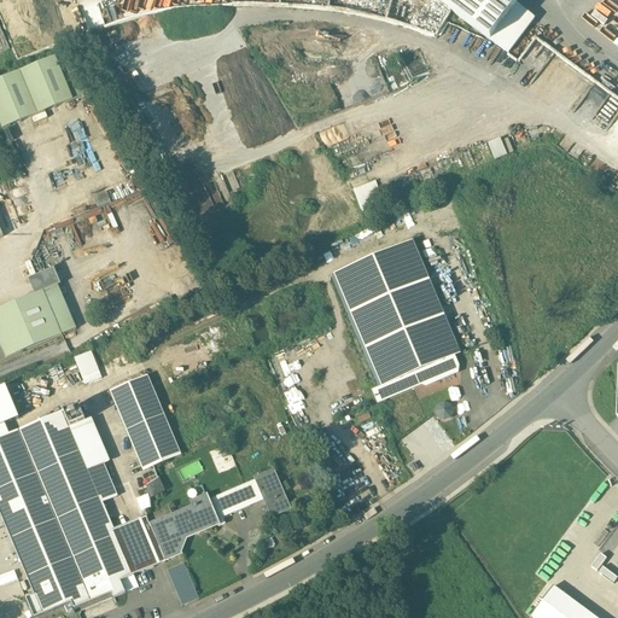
[(517,4),(512,0),(436,0),(489,40),(517,4)]
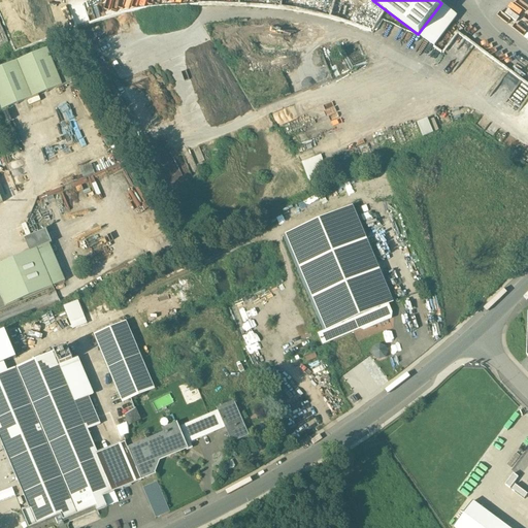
[(47,51),(0,68),(0,106),(1,110),(62,88),(47,51)]
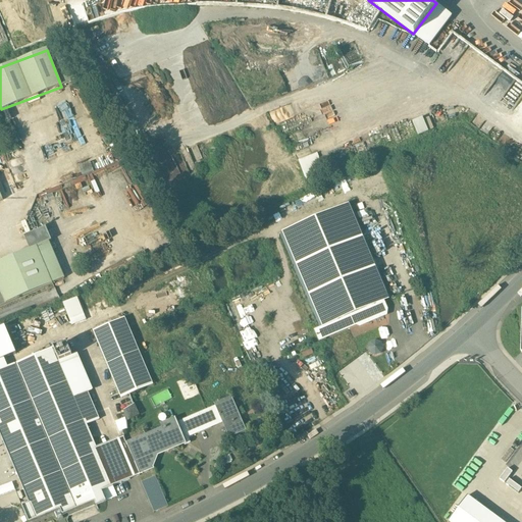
[(435,128),(430,115),(414,122),(419,135),(435,128)]
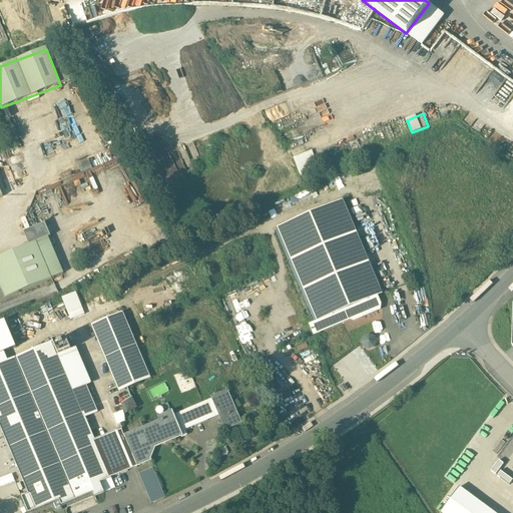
[(346,199),(275,229),(314,322),(308,324),(312,335),(354,317),(356,319),(378,309),(377,295),(384,292),(346,199)]
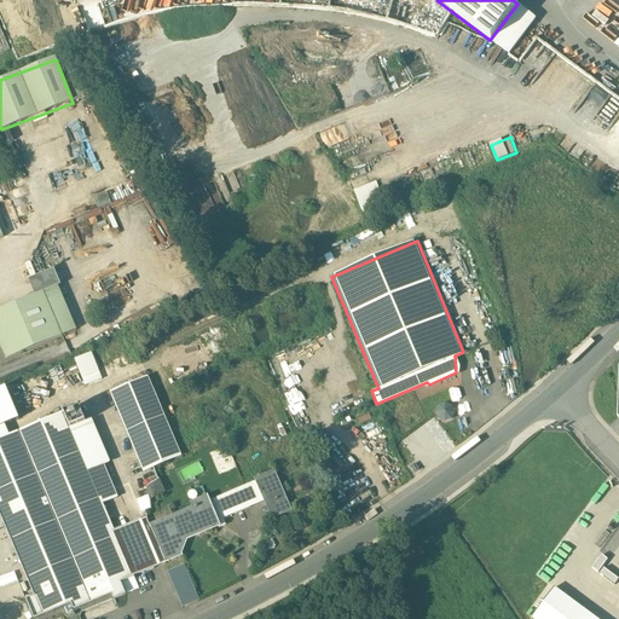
[(28,278),(35,295),(41,291),(46,302),(56,298),(52,288),(61,284),(55,267),(28,278)]
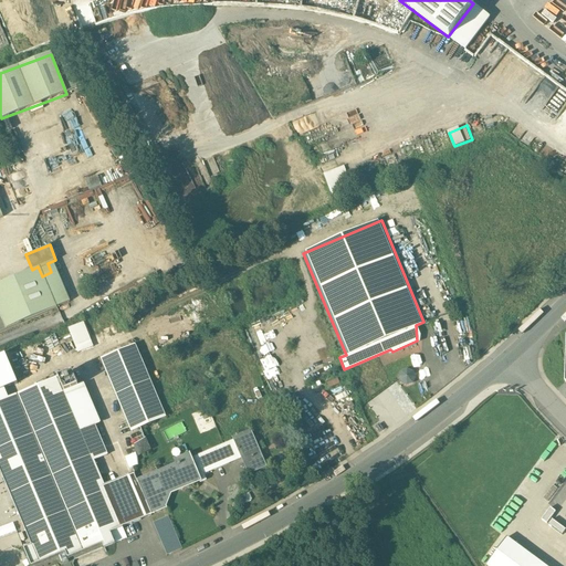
[(0,282),(0,314),(6,327),(56,306),(42,276),(38,266),(32,270),(0,282)]
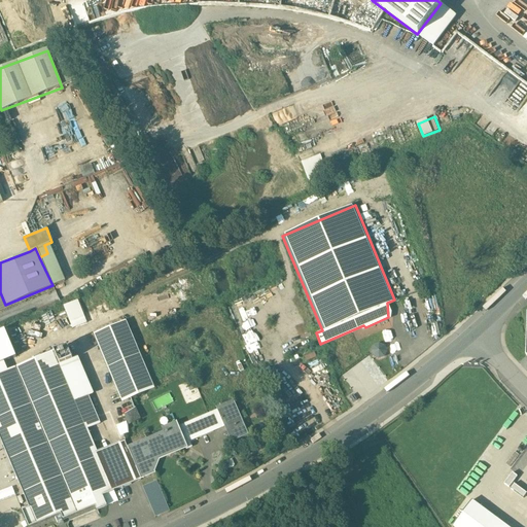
[(77,300),(63,306),(72,328),(85,322),(77,300)]
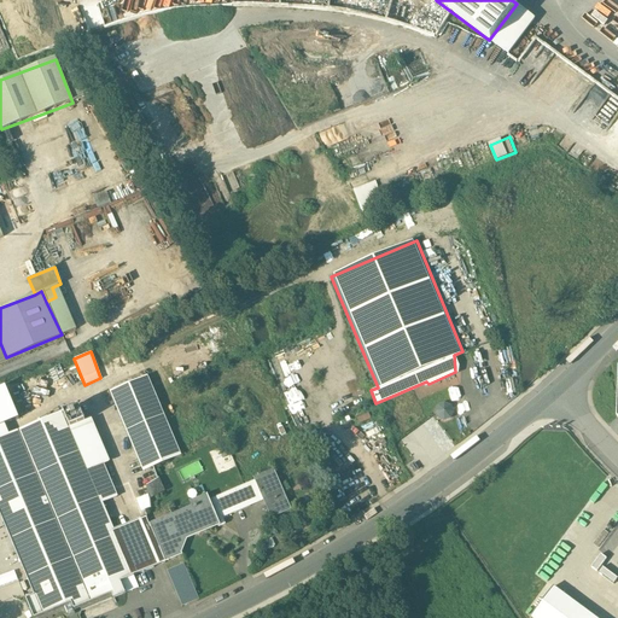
[(147,377),(111,394),(144,470),(180,454),(147,377)]
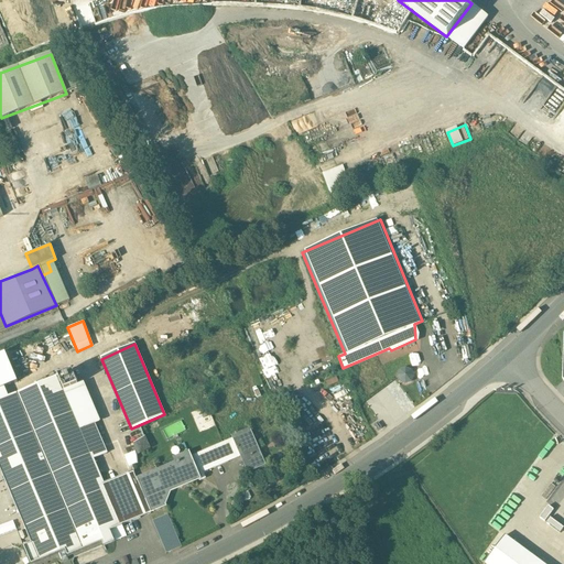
[(0,355),(0,383),(18,377),(8,351),(0,355)]
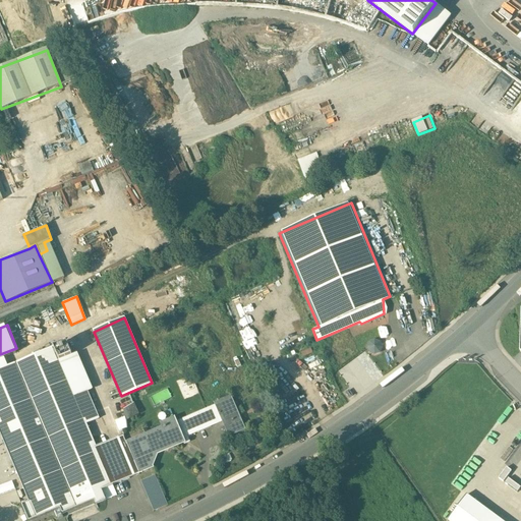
[(380,343),(375,341),(370,342),(367,347),(369,352),(374,354),(380,352),(382,348),(380,343)]
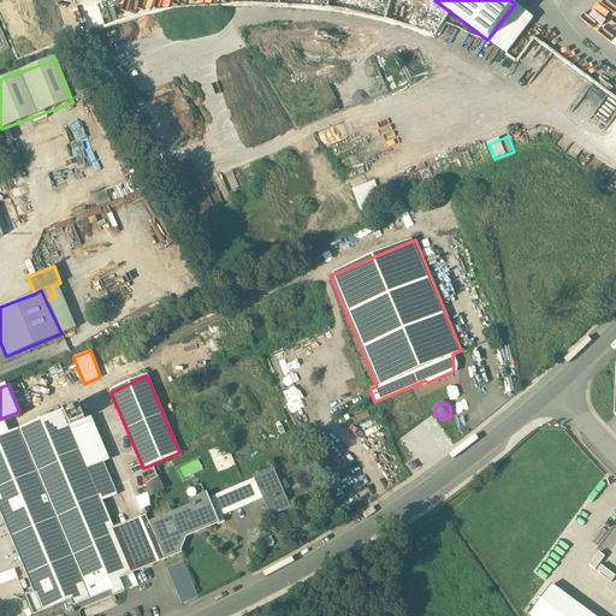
[(78,406),(0,437),(0,513),(35,593),(25,597),(33,615),(34,615),(71,600),(73,608),(112,591),(113,597),(125,592),(112,562),(124,556),(102,501),(116,493),(102,460),(87,467),(70,426),(84,421),(78,406)]
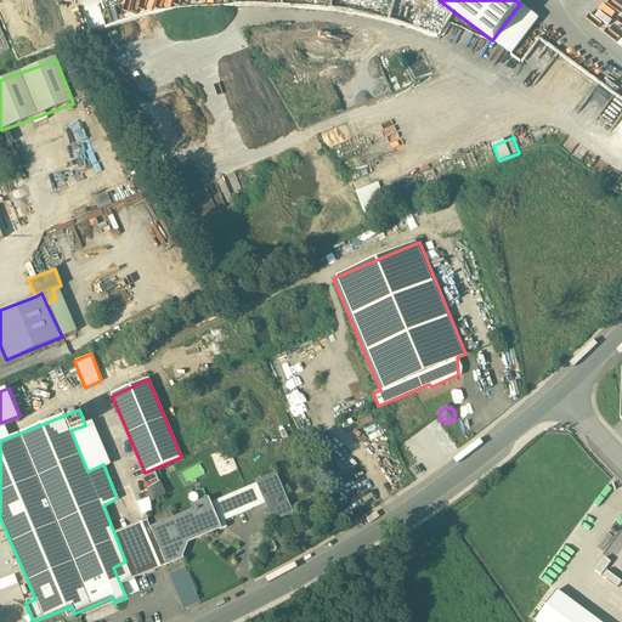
[(275,476),(258,484),(266,502),(275,520),(290,512),(275,476)]
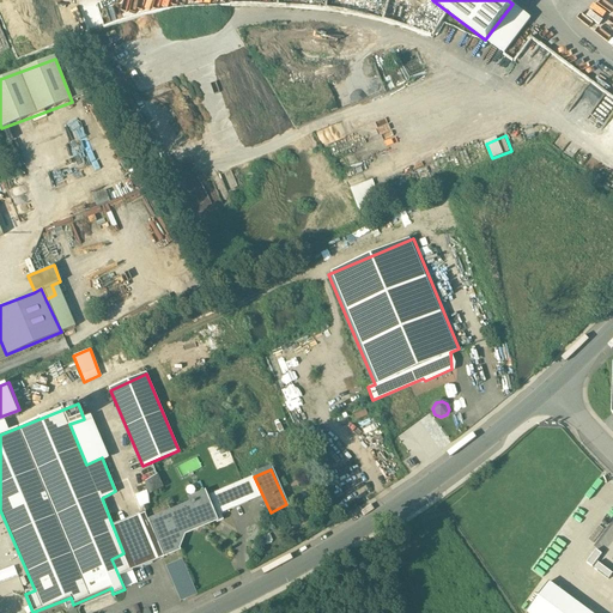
[(158,474),(146,480),(147,496),(163,487),(158,474)]
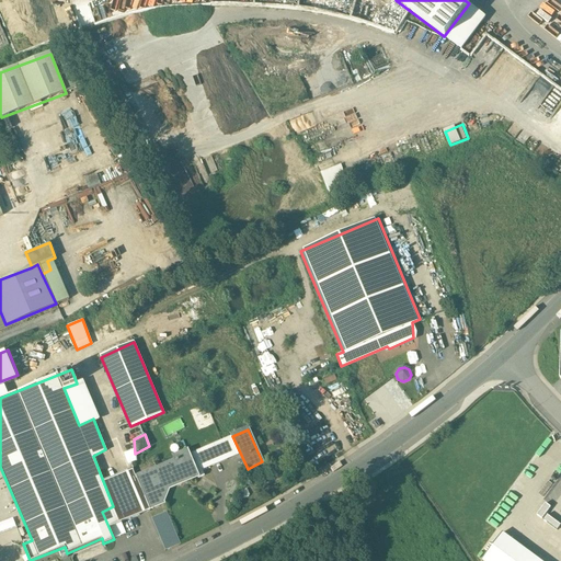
[(232,436),(221,442),(227,458),(240,453),(232,436)]
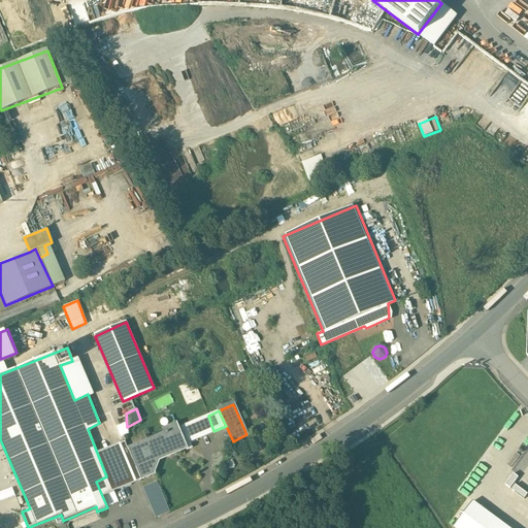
[(208,416),(177,429),(184,444),(213,431),(208,416)]
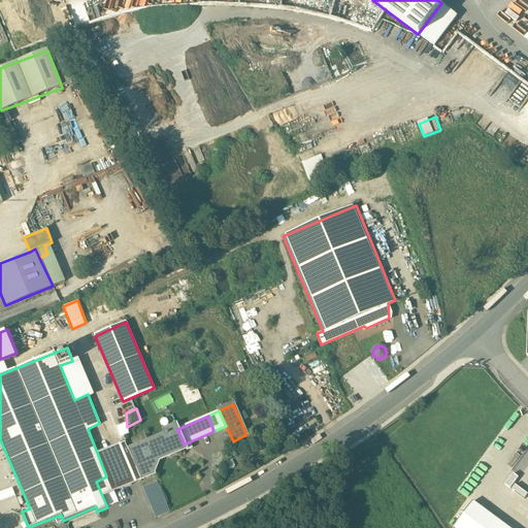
[(132,446),(126,448),(140,481),(155,473),(160,458),(185,447),(184,444),(177,429),(175,424),(164,429),(166,434),(133,450),(132,446)]
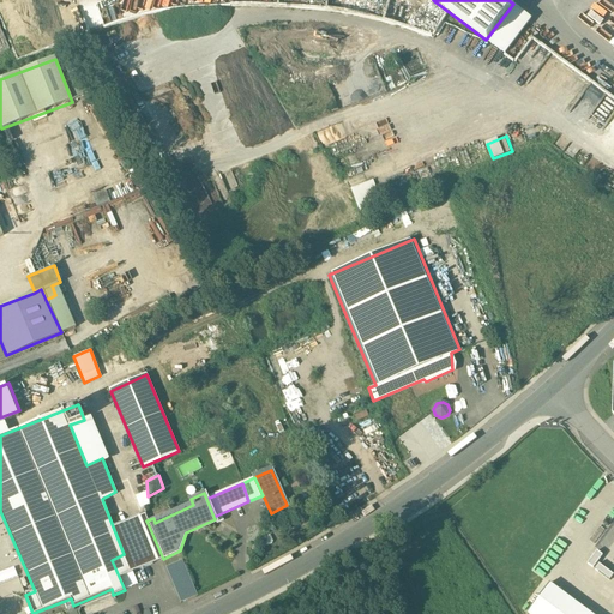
[(287,505),(271,513),(274,522),(289,513),(287,505)]
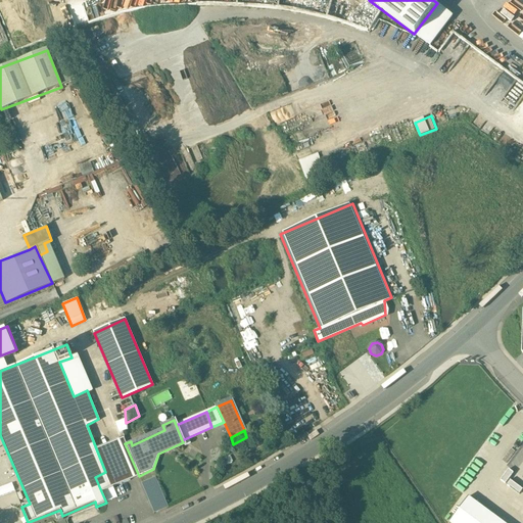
[(503,522),(491,514),(484,522),(503,522)]
